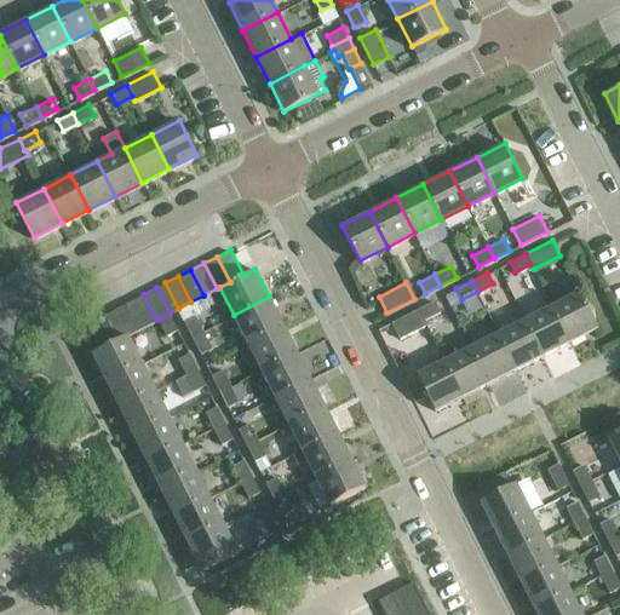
[(579,292),(551,305),(569,340),(597,327),(579,292)]
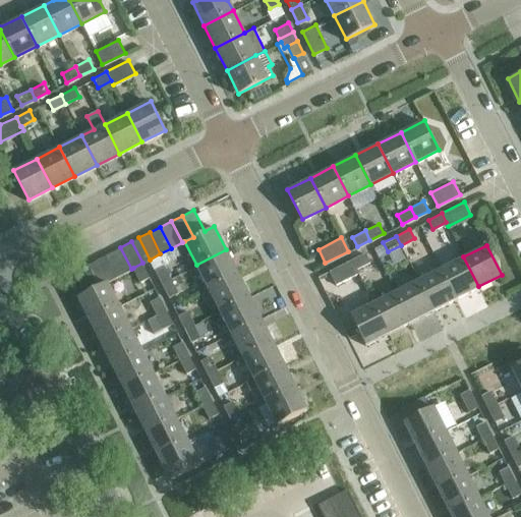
[(120,274),(131,269),(120,247),(109,252),(120,274)]
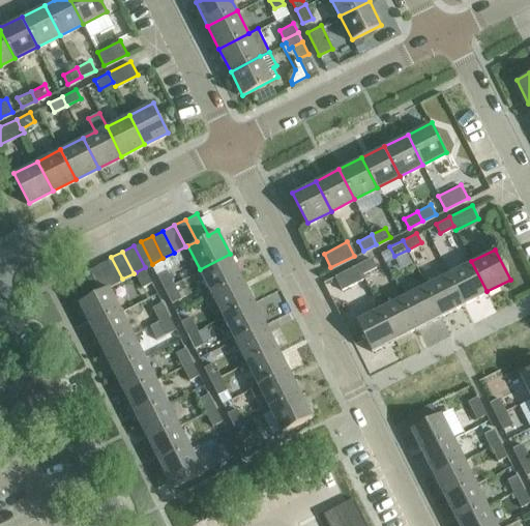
[(200,269),(211,292),(241,276),(230,254),(200,269)]
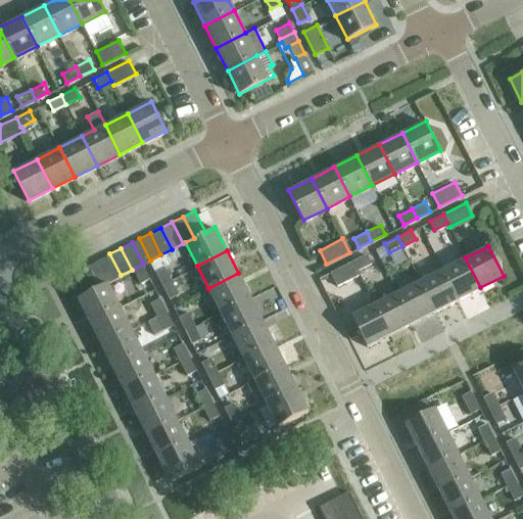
[(366,252),(352,260),(358,269),(360,273),(361,275),(374,269),(366,252)]
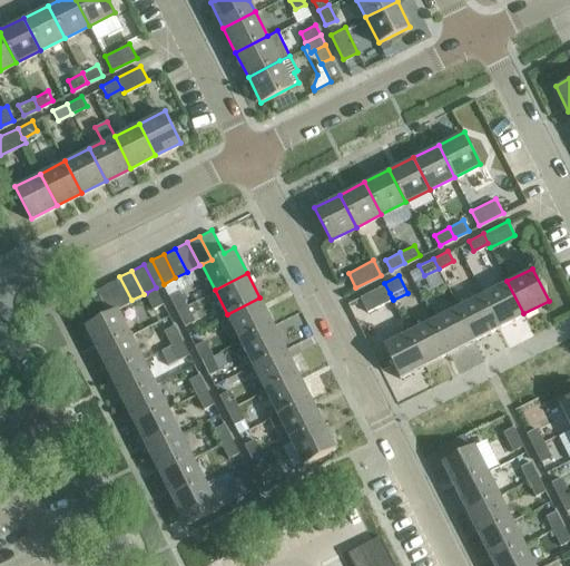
[(119,306),(131,300),(119,276),(107,282),(119,306)]
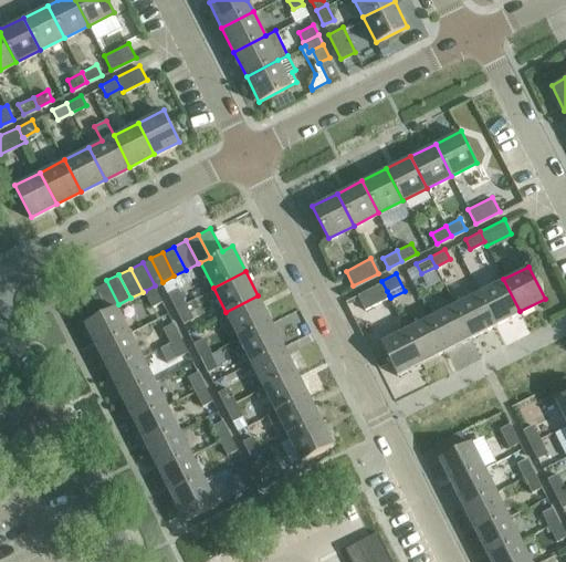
[(503,279),(479,292),(495,323),(520,311),(503,279)]
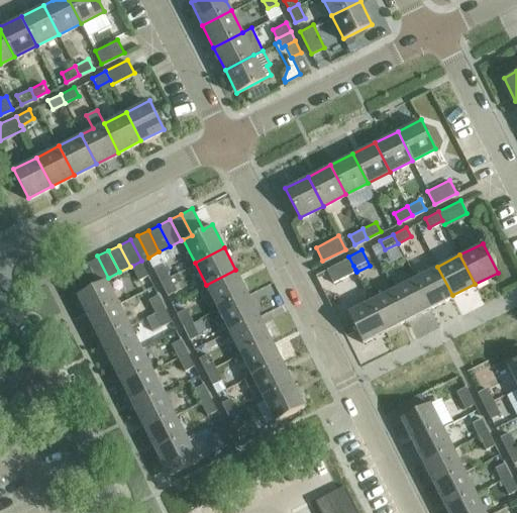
[(97,255),(87,262),(98,283),(106,279),(108,278),(97,255)]
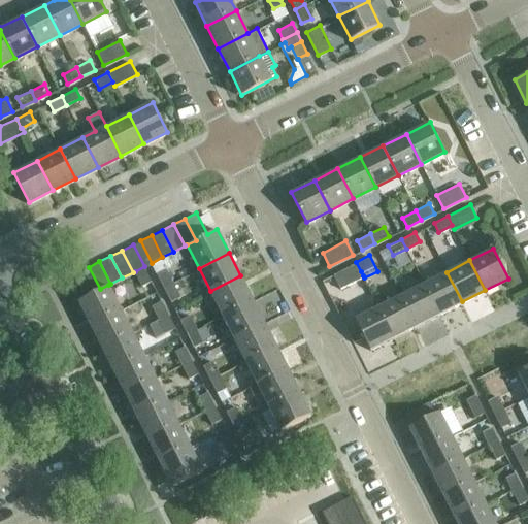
[(361,271),(356,262),(333,273),(340,287),(363,275),(361,271)]
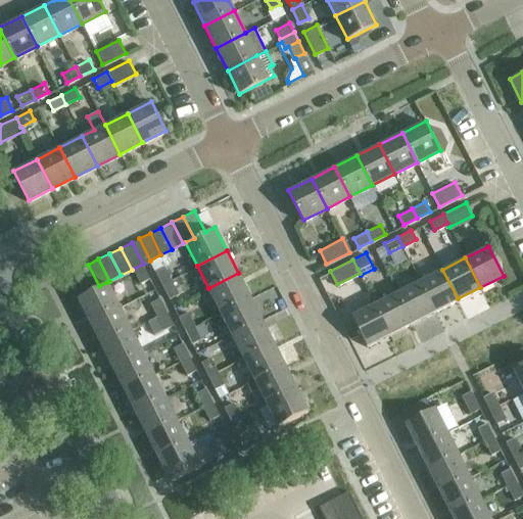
[(149,277),(143,264),(134,269),(140,282),(149,277)]
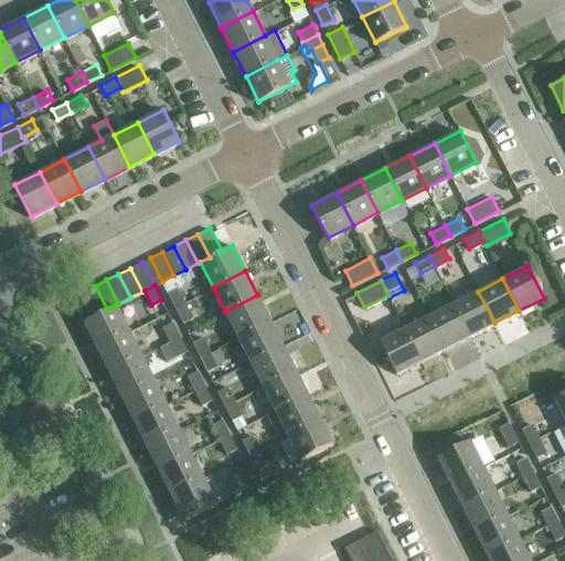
[(184,302),(178,287),(168,293),(174,307),(184,302)]
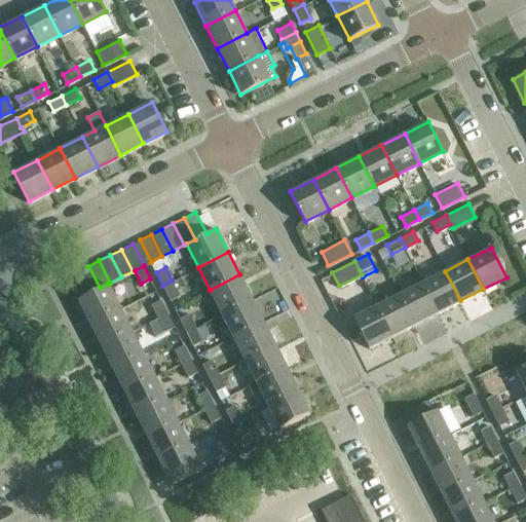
[(445,271),(422,283),(438,312),(460,300),(445,271)]
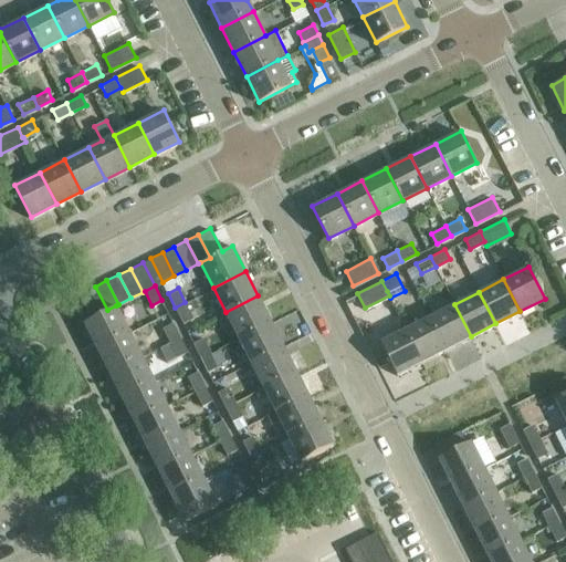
[(226,312),(238,336),(270,321),(258,295),(226,312)]
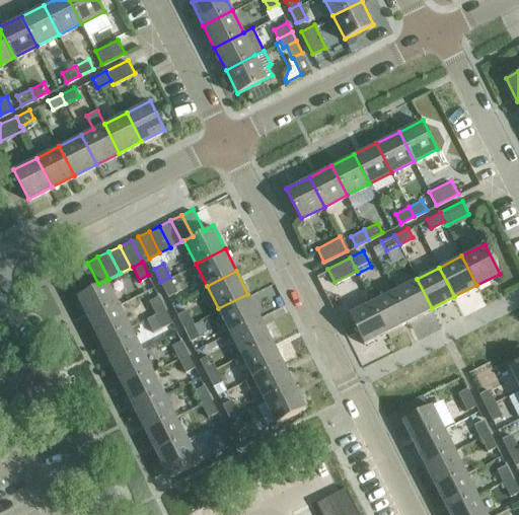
[(174,285),(169,277),(160,282),(167,295),(181,288),(179,282),(174,285)]
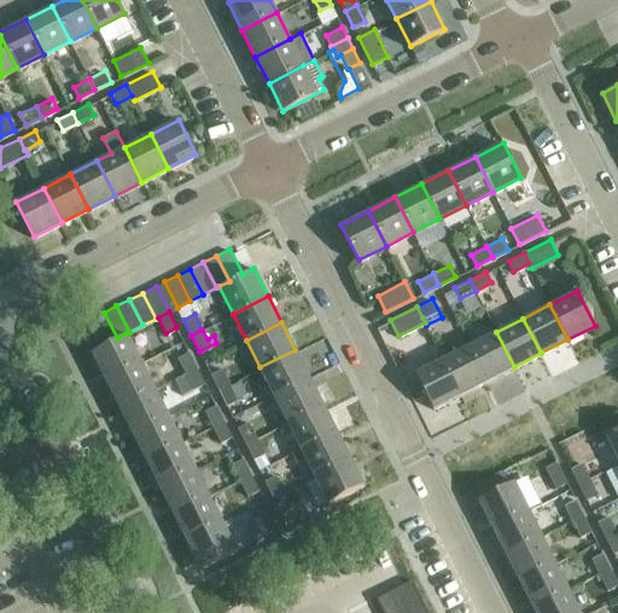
[(496,332),(470,345),(488,380),(514,367),(496,332)]
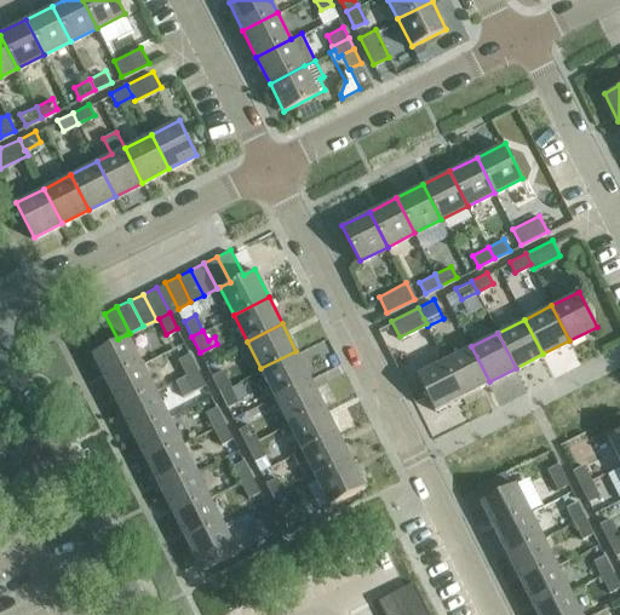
[(92,352),(107,380),(142,362),(127,334),(92,352)]
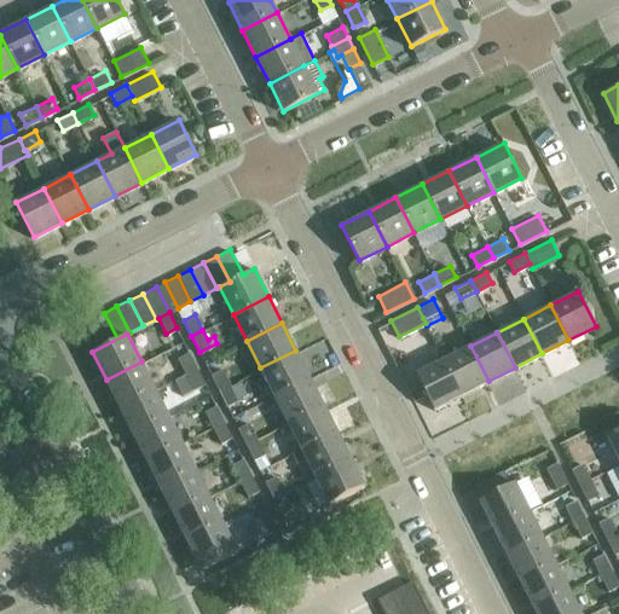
[(470,346),(444,359),(462,394),(489,381),(470,346)]
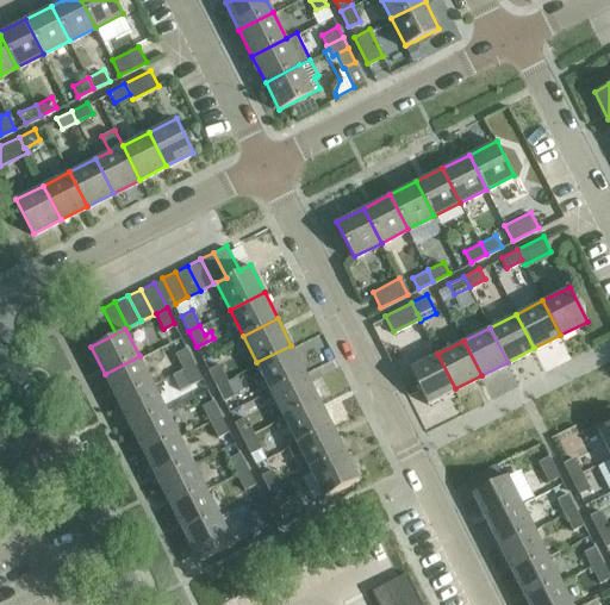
[(256,362),(271,388),(305,372),(291,345),(256,362)]
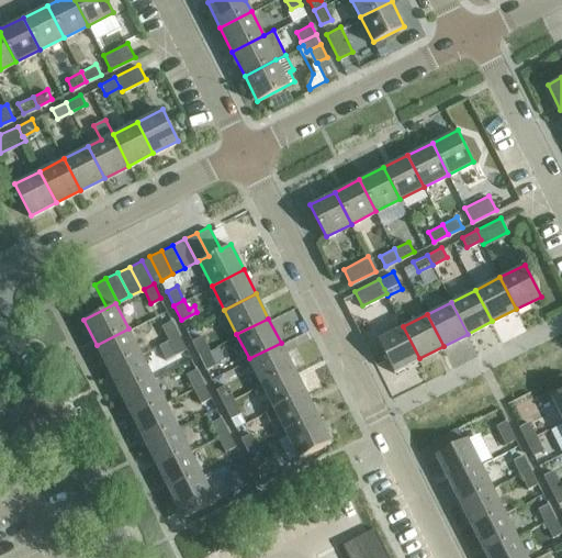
[(161,324),(168,338),(179,334),(171,320),(161,324)]
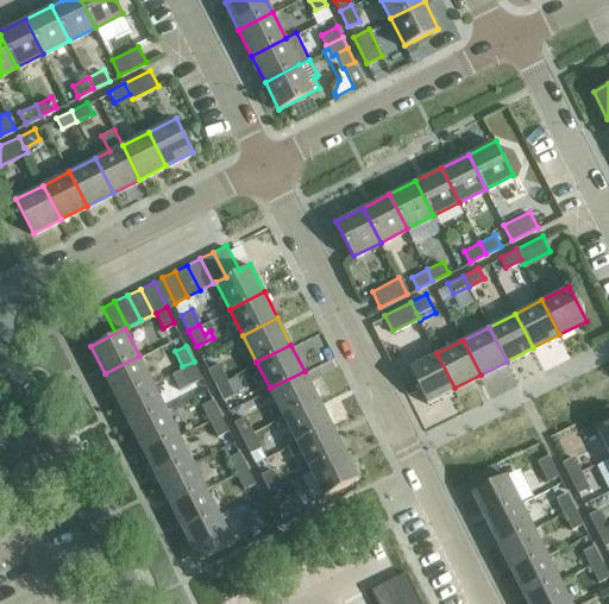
[(454,388),(437,353),(409,367),(427,402),(454,388)]
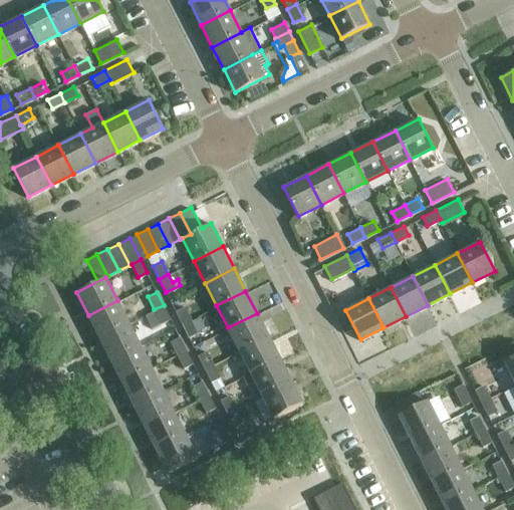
[(88,315),(99,337),(129,322),(117,300),(88,315)]
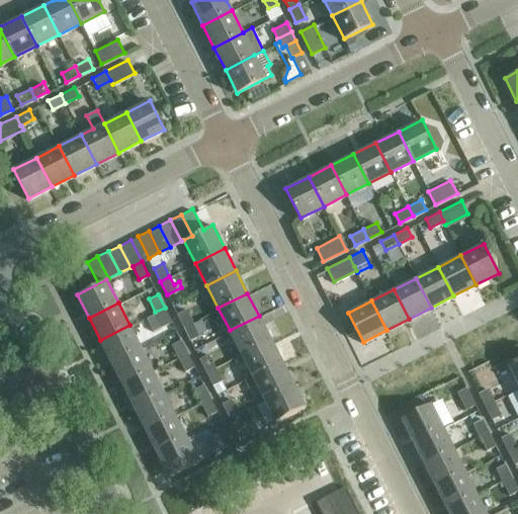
[(165,308),(155,312),(162,325),(171,321),(165,308)]
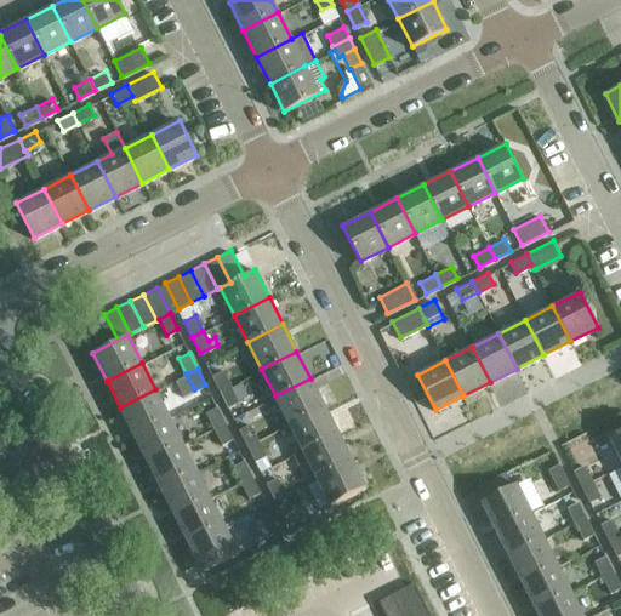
[(211,375),(220,391),(231,385),(222,369),(211,375)]
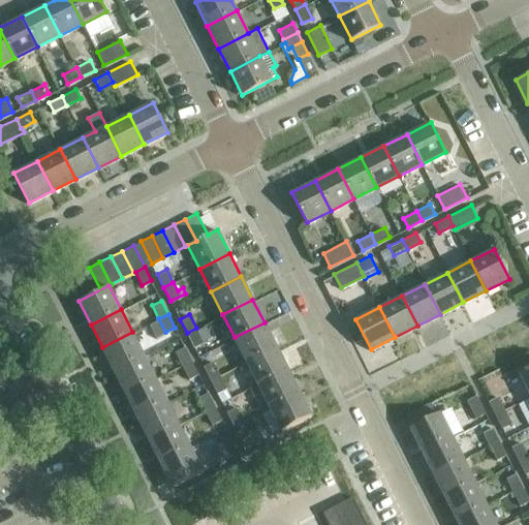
[(235,337),(246,361),(276,345),(265,322),(235,337)]
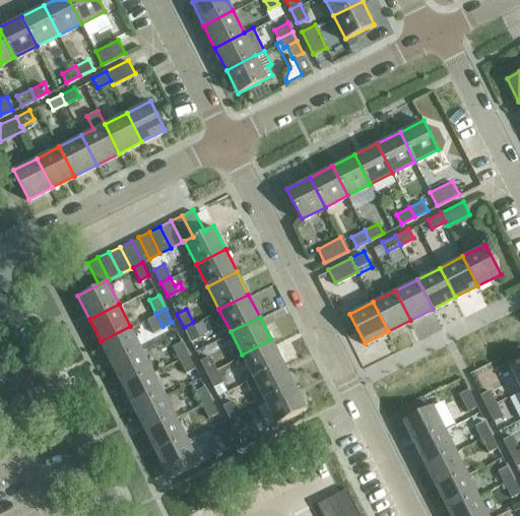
[(193,322),(184,327),(190,340),(200,335),(193,322)]
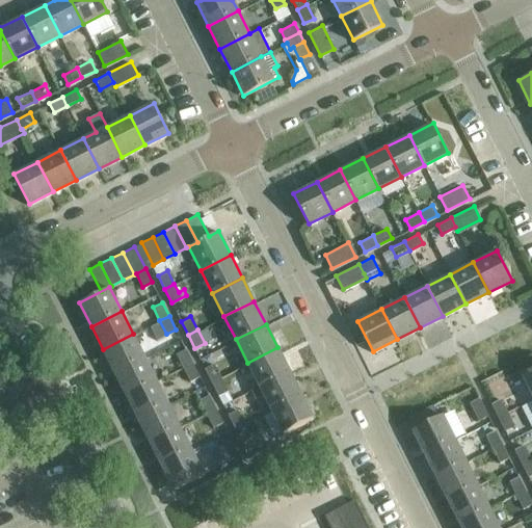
[(103,349),(114,372),(144,357),(133,334),(103,349)]
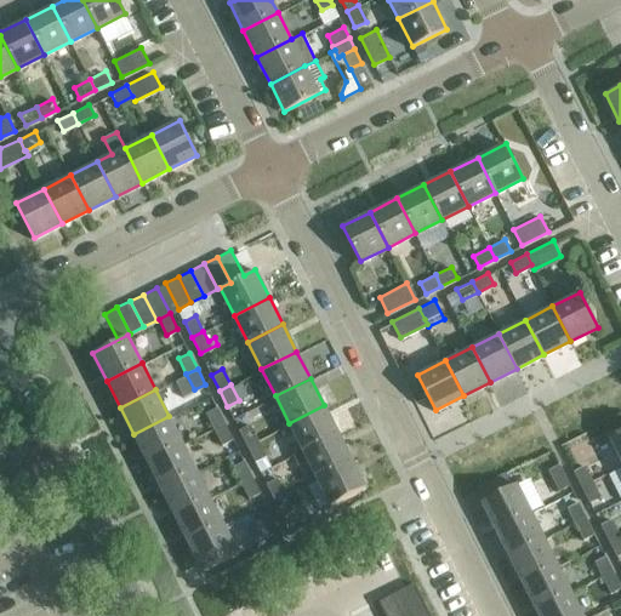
[(289,423),(302,450),(337,432),(324,405),(289,423)]
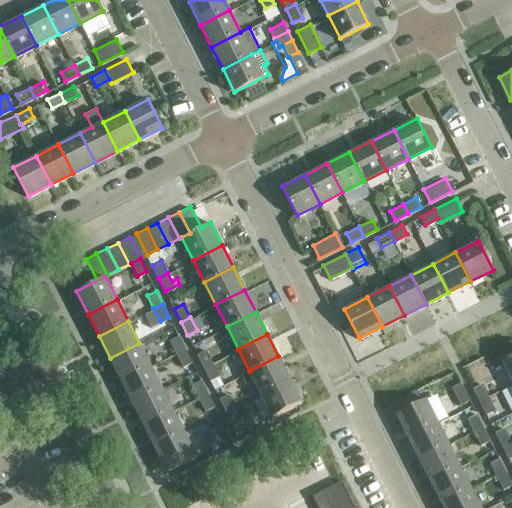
[(169,339),(176,352),(185,348),(178,335),(169,339)]
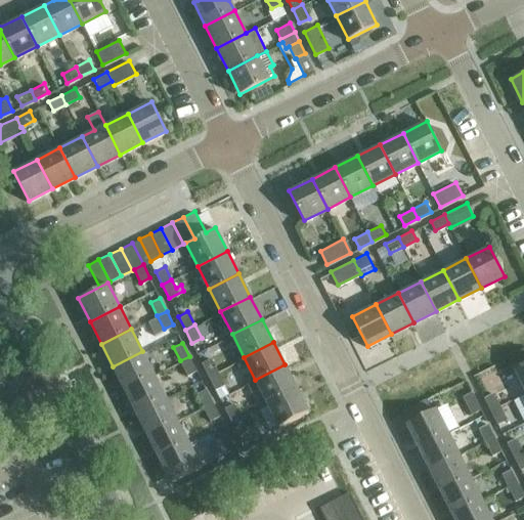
[(113,366),(124,389),(154,374),(142,351),(113,366)]
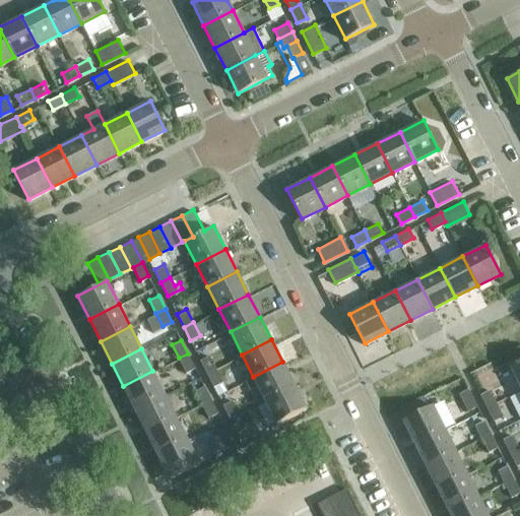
[(188,353),(179,358),(185,371),(194,367),(188,353)]
